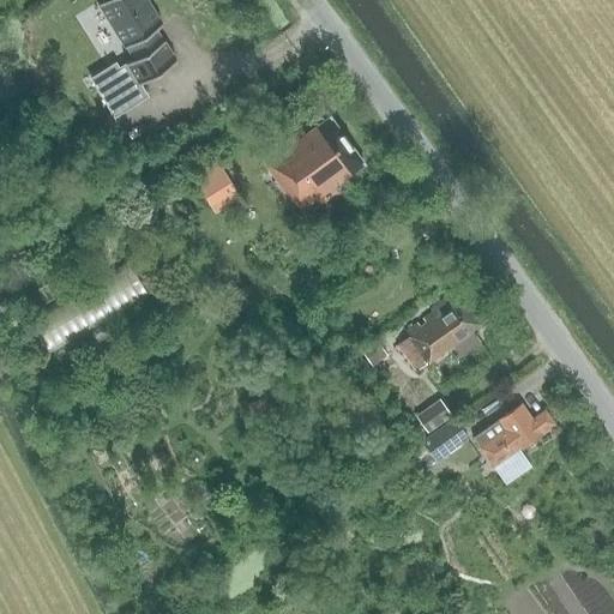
[(167,36),(166,36),(157,25),(164,20),(149,0),(104,0),(98,5),(128,47),(130,46),(138,56),(131,62),(137,70),(107,92),(124,115),(155,94),(146,82),(181,55),(167,36)]
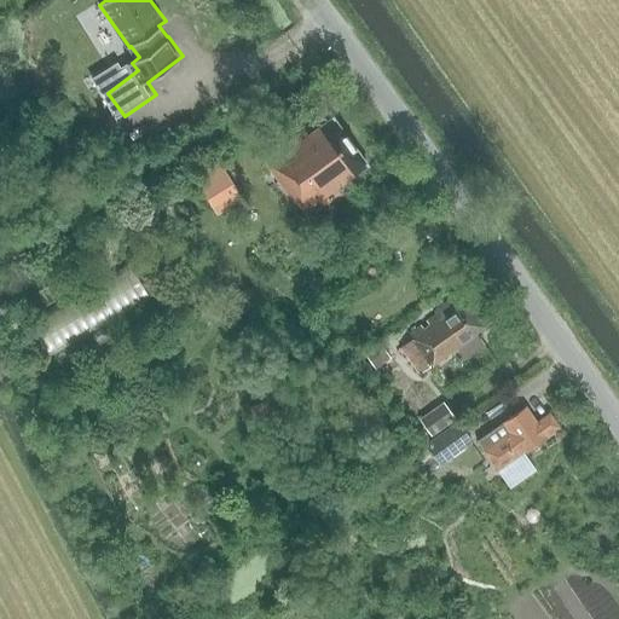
[(58,97),(79,96),(77,81),(57,82),(58,97)]
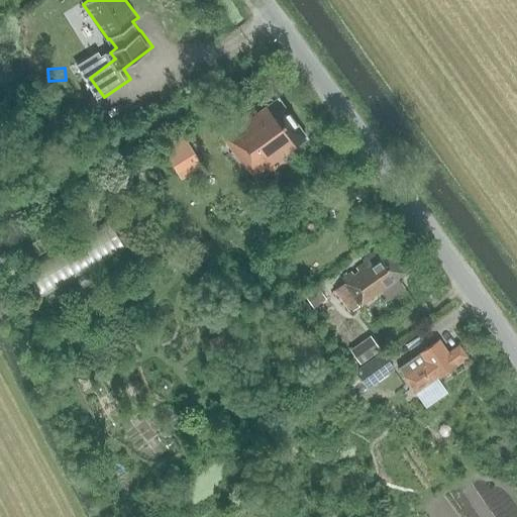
[(290,150),(306,138),(277,99),(256,113),(254,109),(219,134),(243,168),(244,167),(256,182),(293,156),(290,150)]
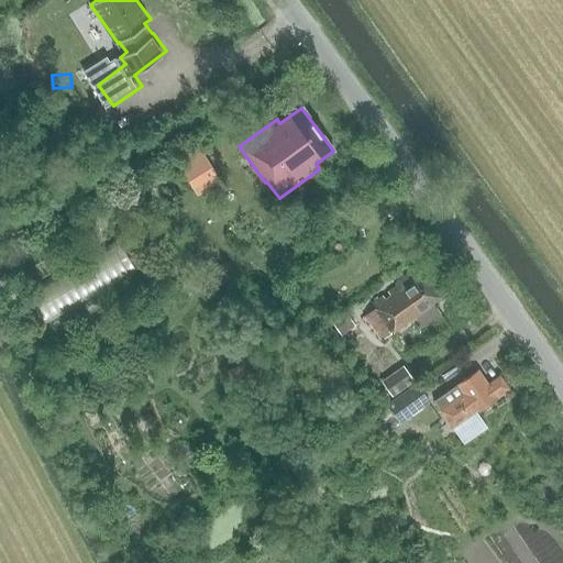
[(214,174),(208,164),(202,152),(200,148),(177,162),(191,187),(214,174)]
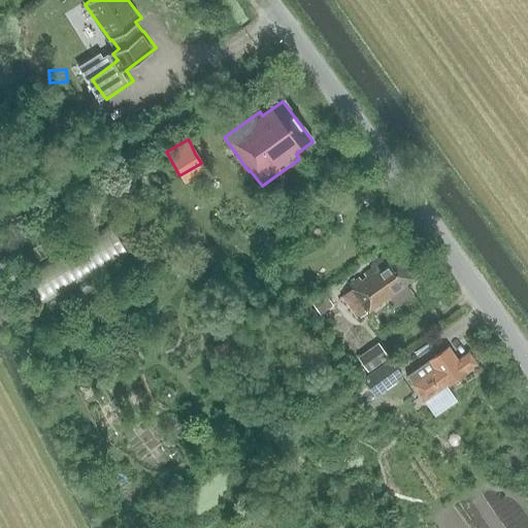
[(36,274),(51,300),(130,258),(117,232),(36,274)]
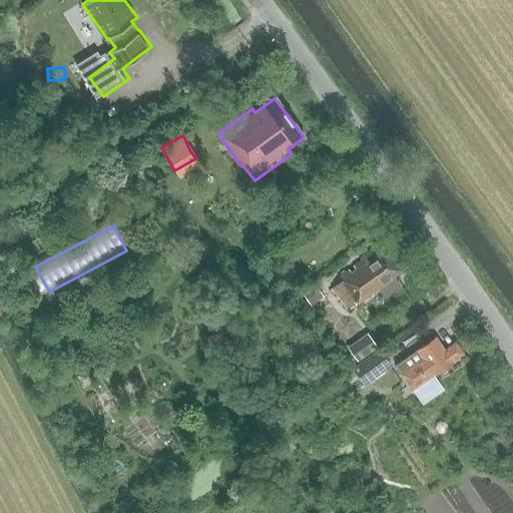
[(381,286),(401,271),(381,245),(371,252),(369,250),(360,258),(363,261),(352,268),(339,279),(341,282),(331,289),(347,311),(380,287),(381,286)]
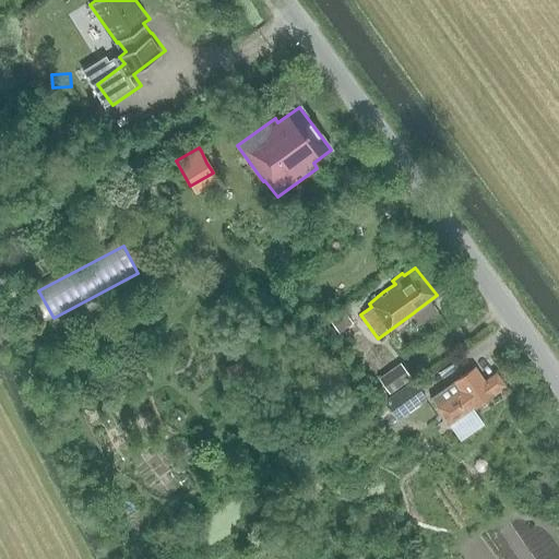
[(354,335),(349,330),(347,326),(352,324),(341,308),(328,318),(328,319),(341,337),(344,342),(354,335)]
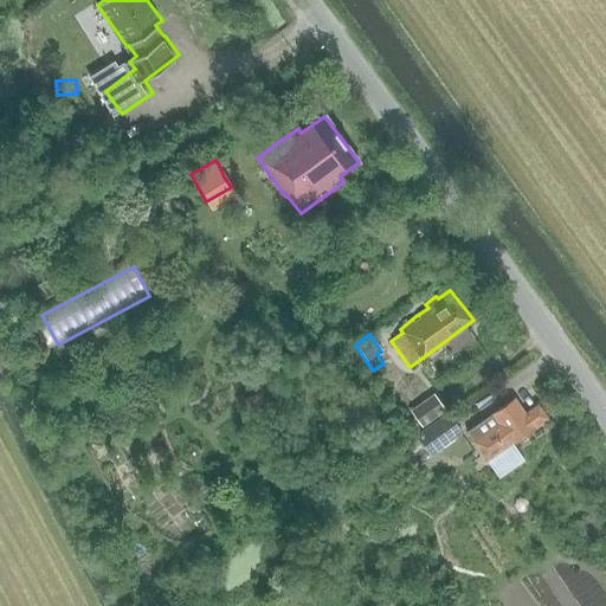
[(421,427),(446,411),(433,394),(410,411),(421,427)]
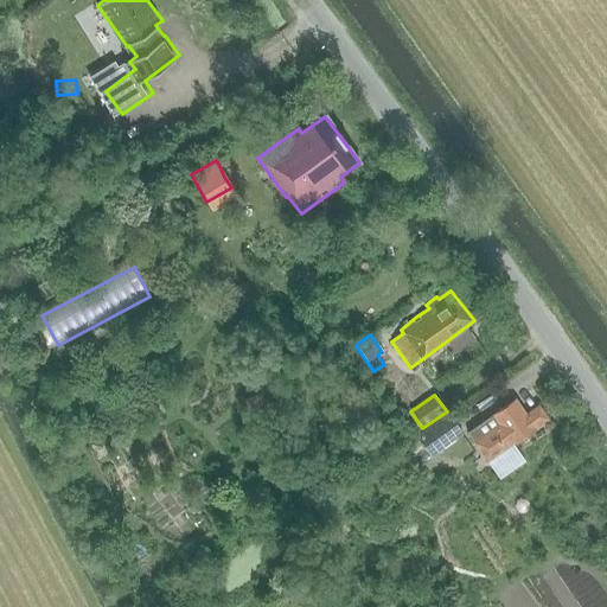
[(547,419),(538,407),(526,415),(515,400),(492,415),(498,423),(473,442),(486,461),(547,419)]
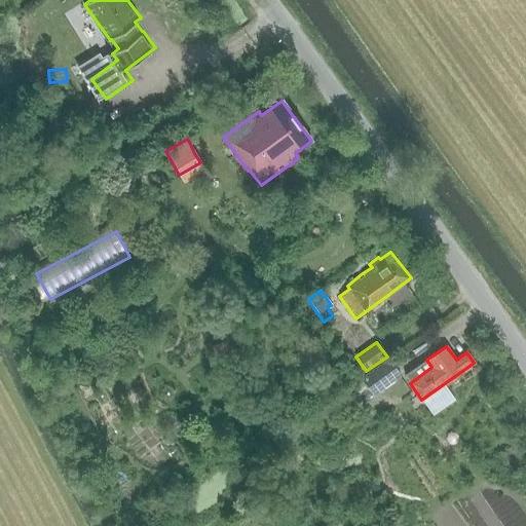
[(373,397),(401,376),(388,359),(361,378),(373,397)]
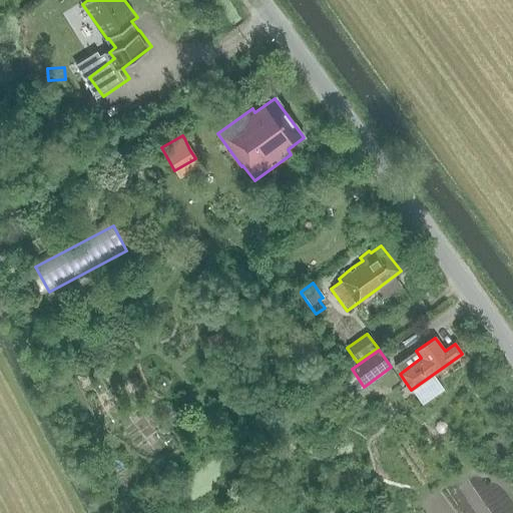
[(394,366),(400,374),(421,358),(416,351),(394,366)]
